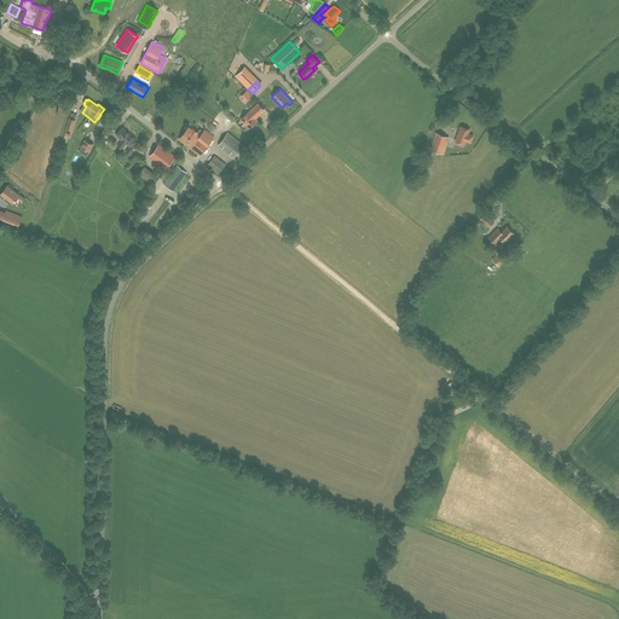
[(241,119),(249,128),(256,121),(254,119),(264,110),(259,103),(241,119)]
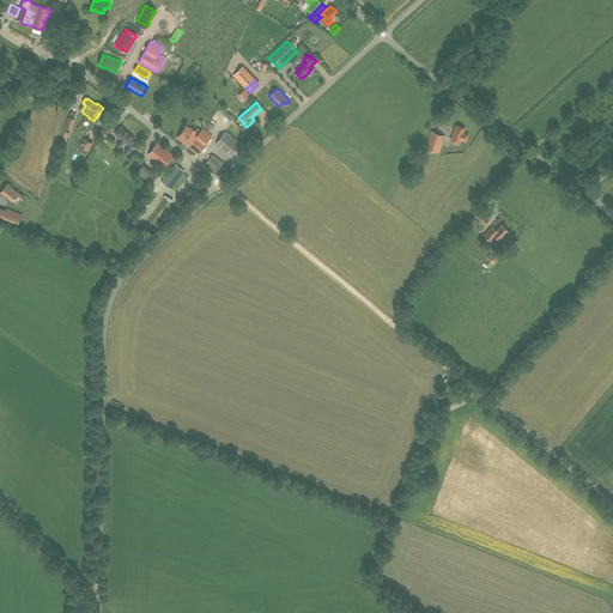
[(71,111),(70,117),(68,116),(65,127),(72,129),(76,119),(74,119),(77,114),(71,111)]
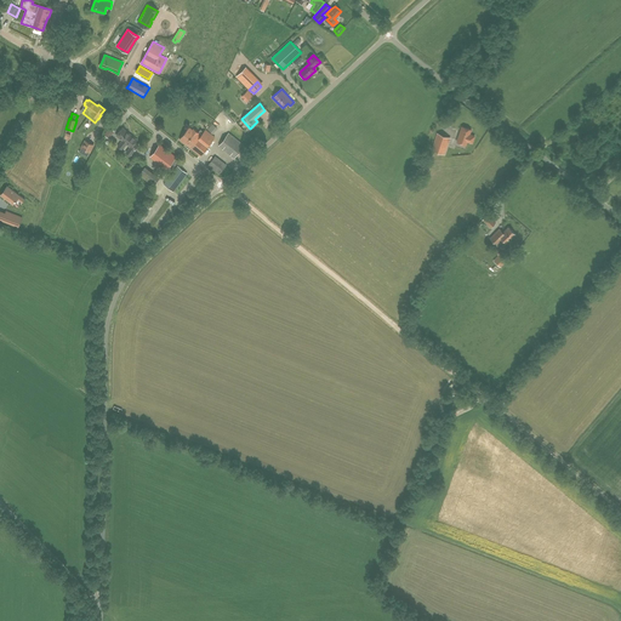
[(471,130),(462,126),(457,142),(466,144),(467,142),(472,143),(474,136),(469,135),(471,130)]
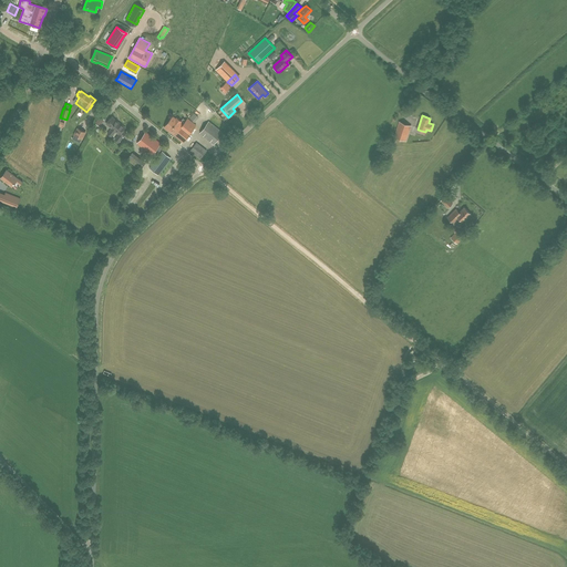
[(112,116),(106,123),(112,129),(107,133),(112,136),(115,131),(120,135),(116,140),(119,142),(123,137),(126,133),(123,131),(125,127),(112,116)]
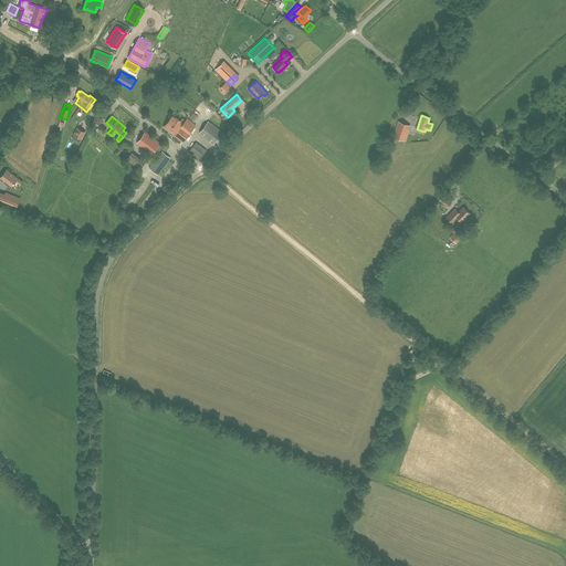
[(173,116),(164,127),(169,130),(182,142),(196,125),(187,118),(182,124),(180,123),(181,121),(177,117),(176,118),(173,116)]
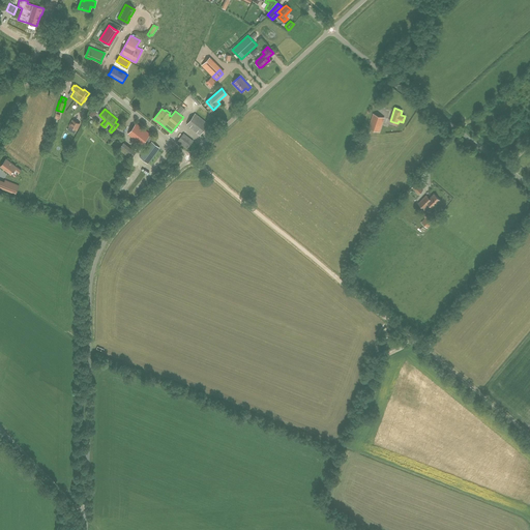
[(208,124),(195,114),(186,124),(200,135),(208,124)]
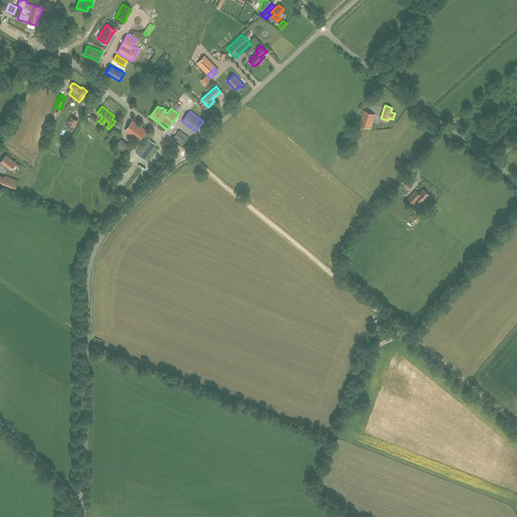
[(364,111),(359,124),(371,128),(375,115),(364,111)]
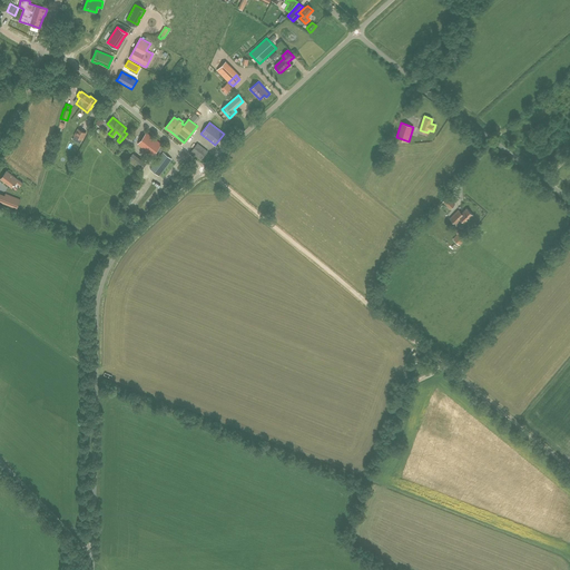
[(74,136),(75,136),(84,140),(87,133),(78,128),(74,136)]
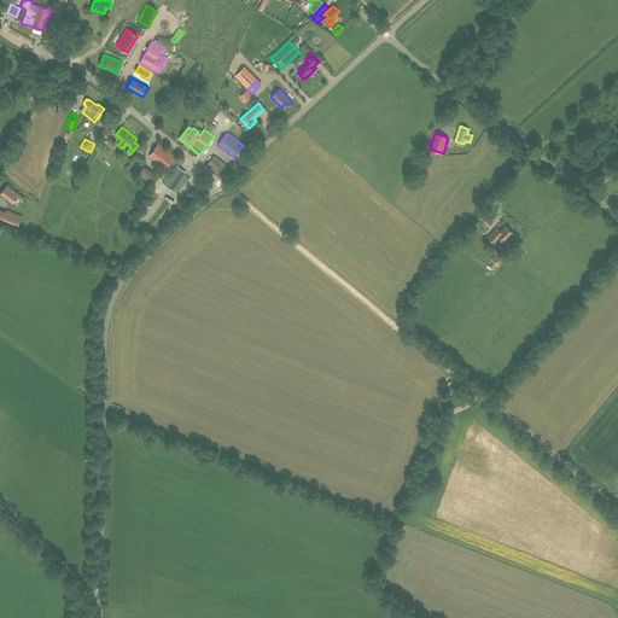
[(175,156),(159,144),(150,156),(165,168),(175,156)]
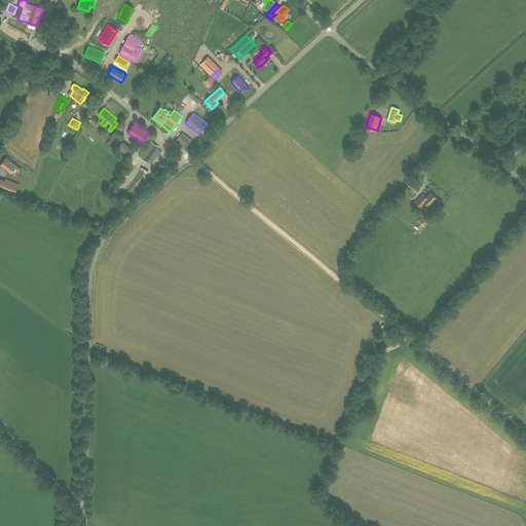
[(192,140),(183,133),(177,140),(186,147),(192,140)]
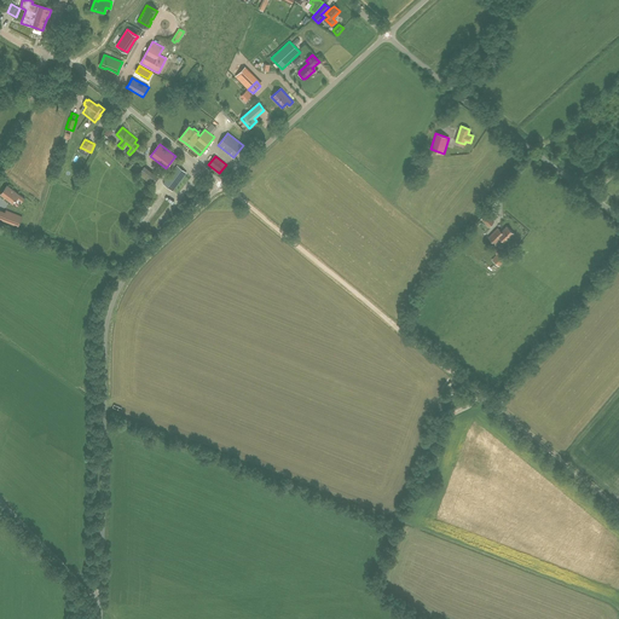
[(138,174),(152,185),(158,177),(144,166),(138,174)]
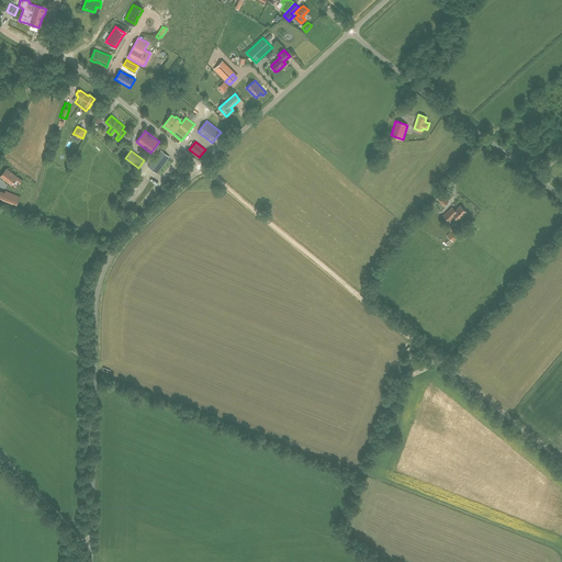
[(161,150),(148,167),(157,172),(169,157),(161,150)]
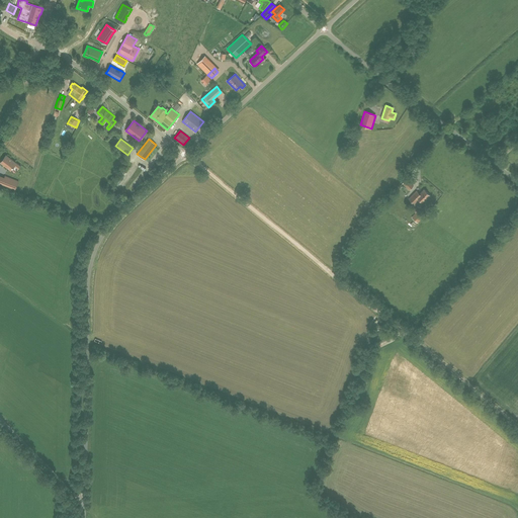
[(16,163),(6,155),(0,163),(10,171),(14,166),(16,163)]
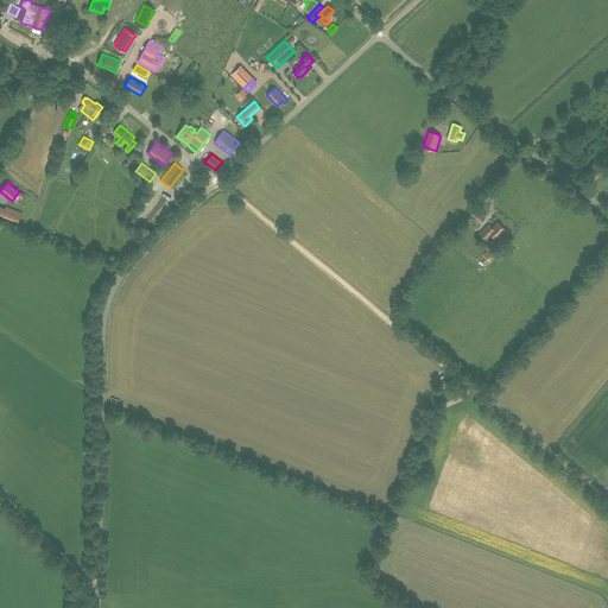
[(6,207),(5,209),(0,207),(0,215),(18,223),(21,213),(6,207)]
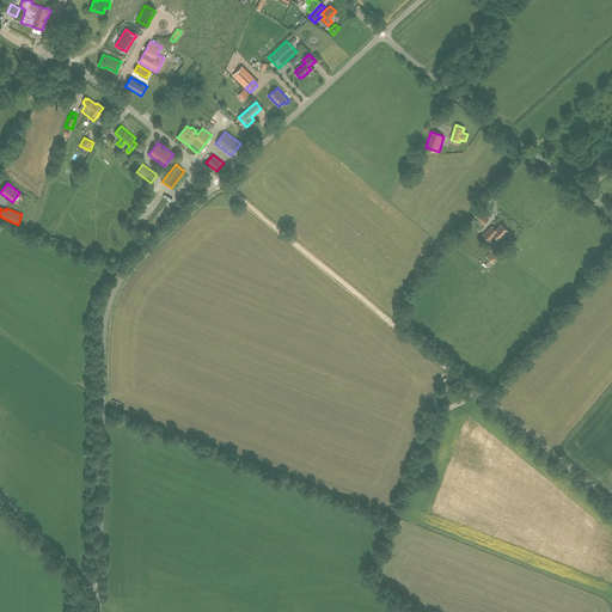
[(481,212),(476,216),(484,225),(489,220),(481,212)]
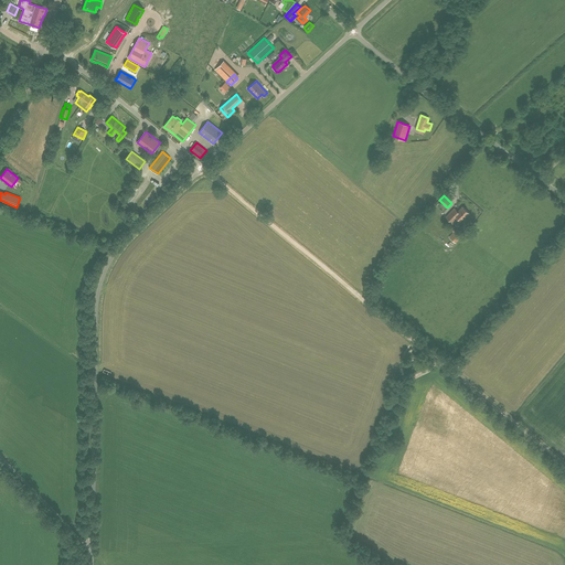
[(460,221),(468,213),(462,206),(458,212),(455,209),(447,216),(451,222),(457,216),(460,221)]
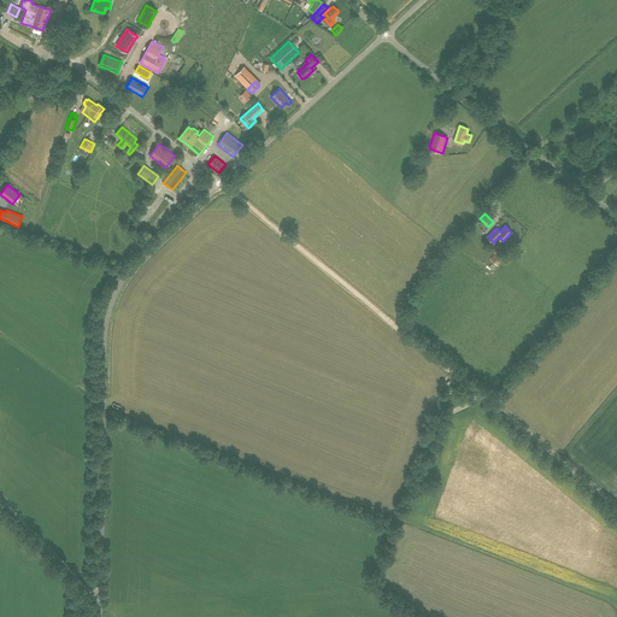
[(505,256),(500,251),(492,260),(498,264),(505,256)]
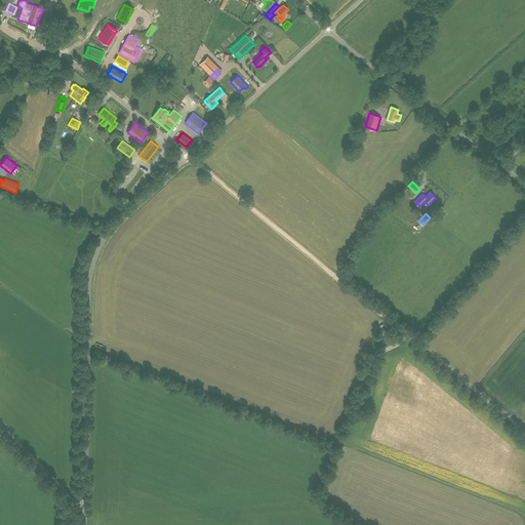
[(395,344),(384,348),(386,354),(398,349),(395,344)]
